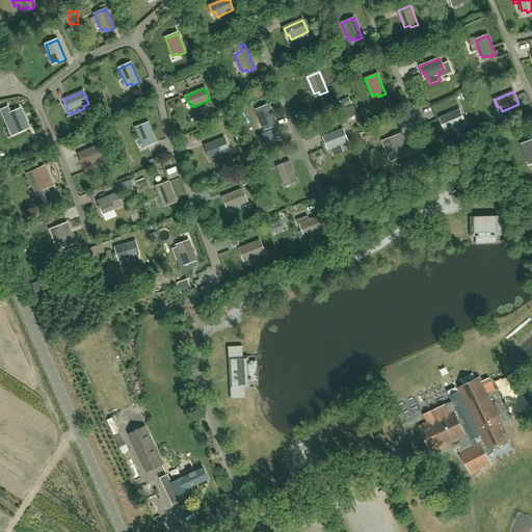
[(437,115),(459,108),(454,96),(432,104),(437,115)]
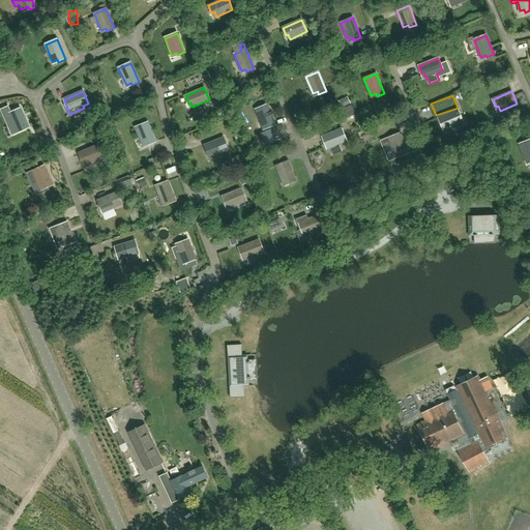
[(275,124),(268,105),(256,110),(262,126),(267,124),(268,127),(275,124)]
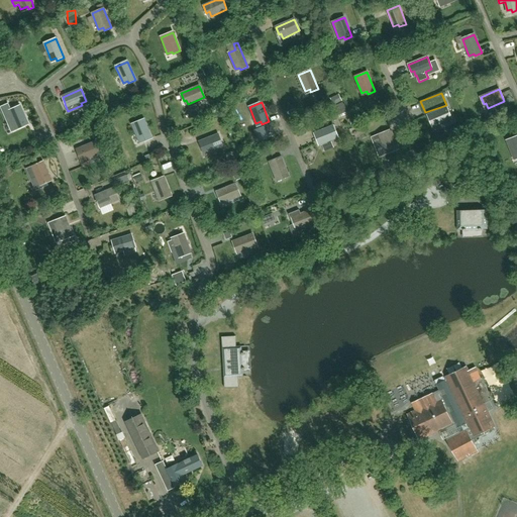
[(27,124),(19,106),(7,111),(8,112),(4,114),(8,123),(12,121),(15,127),(21,124),(22,126),(27,124)]
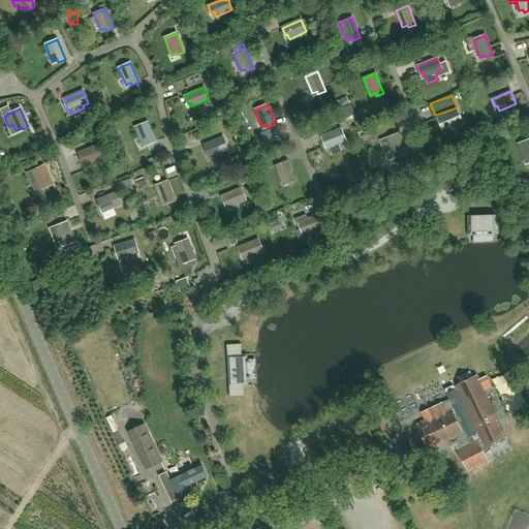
[(462,122),(457,110),(437,118),(440,125),(443,124),(445,129),(462,122)]
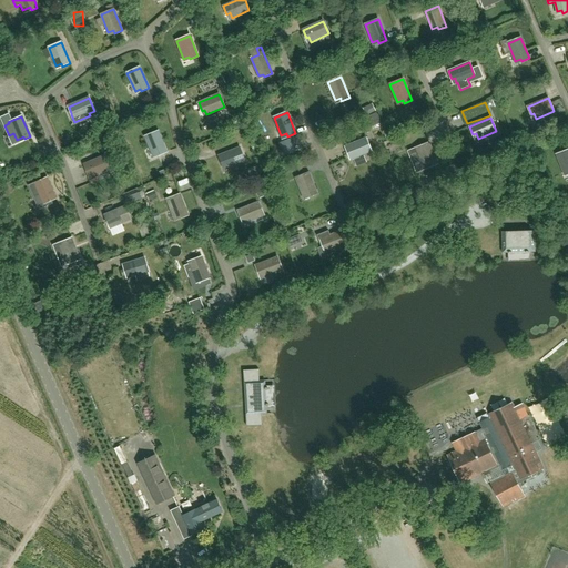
[(166,152),(159,131),(145,137),(153,154),(158,153),(159,155),(166,152)]
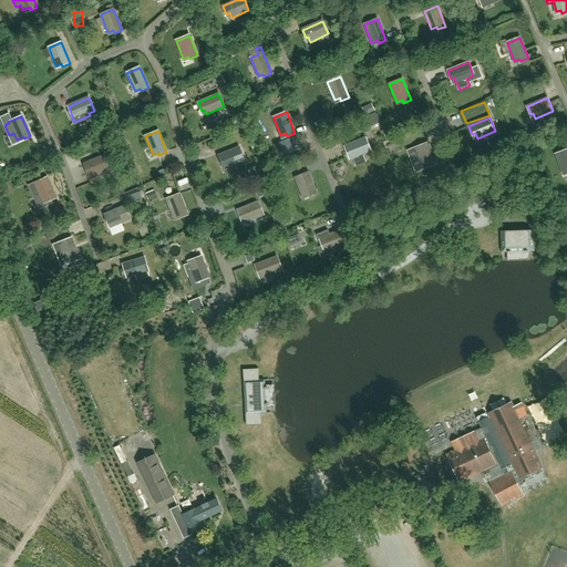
[(370,151),(366,138),(344,146),(348,154),(350,153),(352,158),(370,151)]
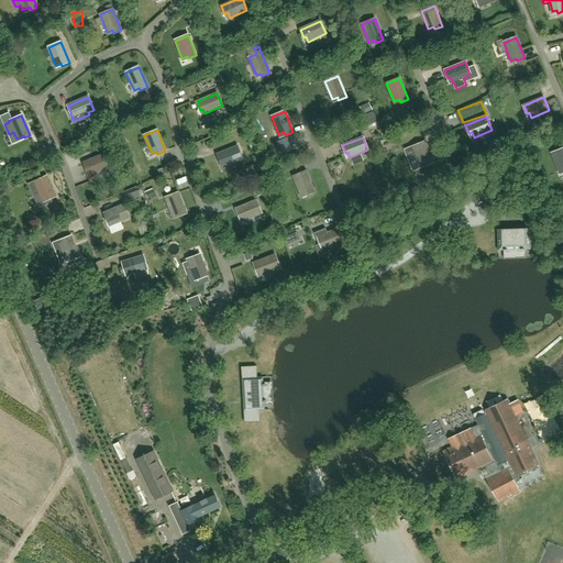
[(433,162),(426,142),(412,147),(419,165),(424,163),(426,165),(433,162)]
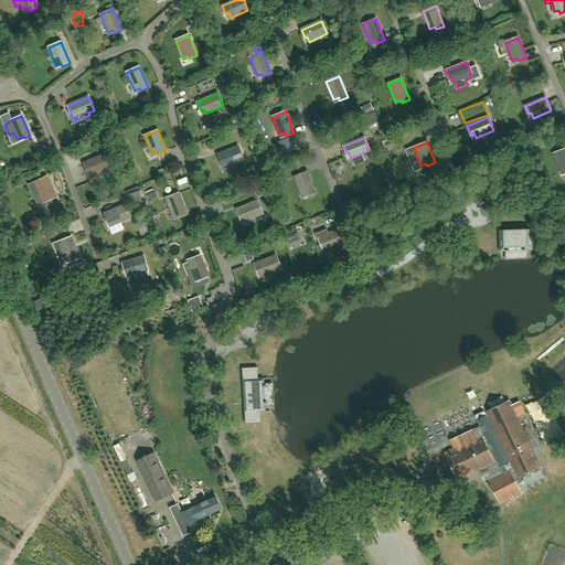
[(238,147),(217,156),(221,163),(224,162),(225,168),(243,160),(238,147)]
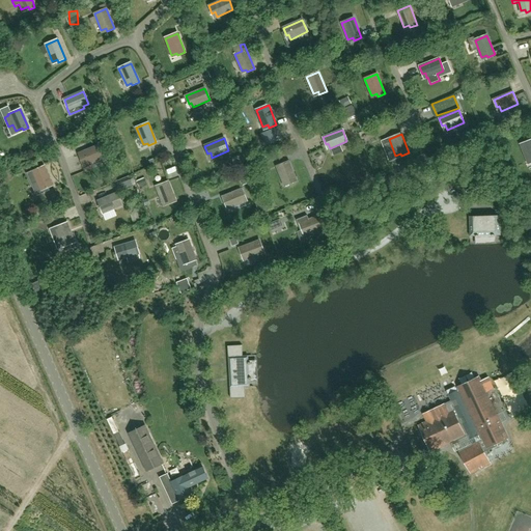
[(530,140),(521,144),(527,162),(530,160),(530,140)]
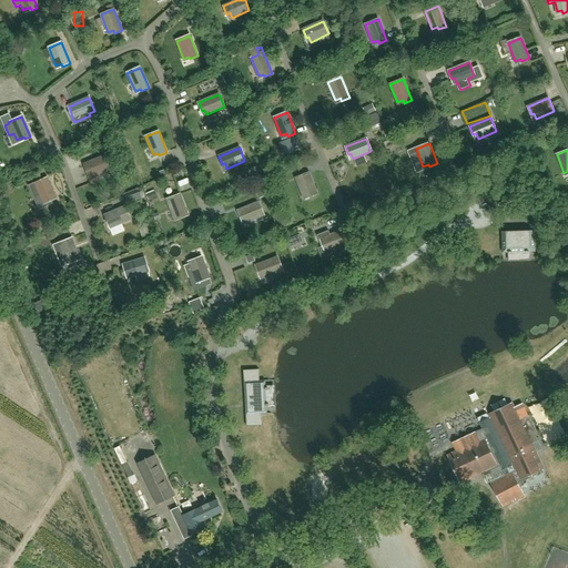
[(104,155),(84,164),(88,172),(90,171),(92,176),(110,169),(104,155)]
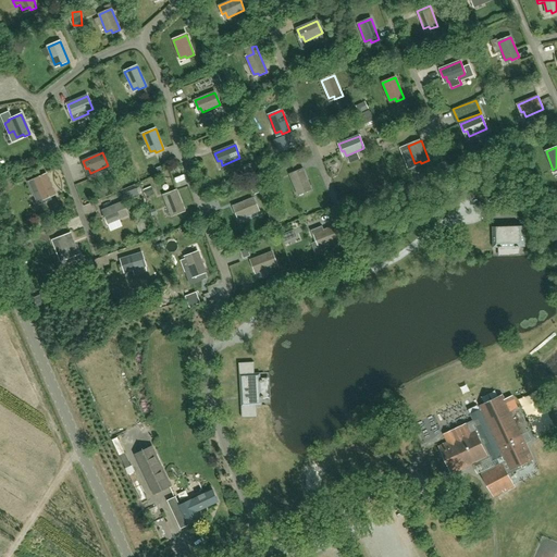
[(311,189),(302,170),(291,175),(297,193),(302,190),(304,193),(311,189)]
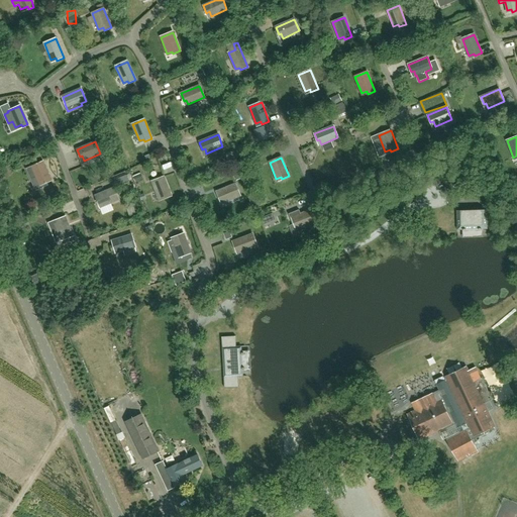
[(26,170),(27,171),(31,180),(36,190),(47,185),(46,183),(52,180),(42,162),(31,168),(26,170)]
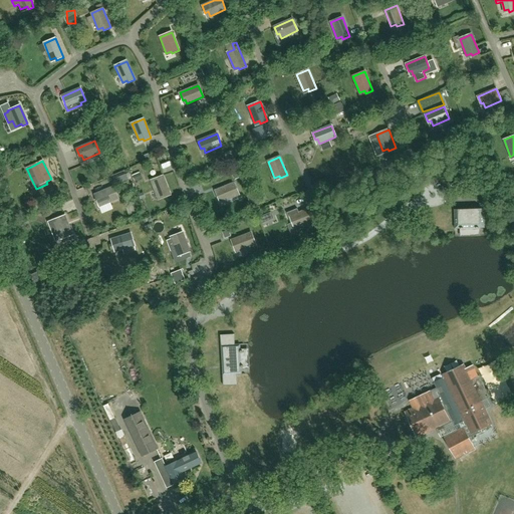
[(170,195),(163,176),(151,181),(158,197),(162,195),(163,198),(170,195)]
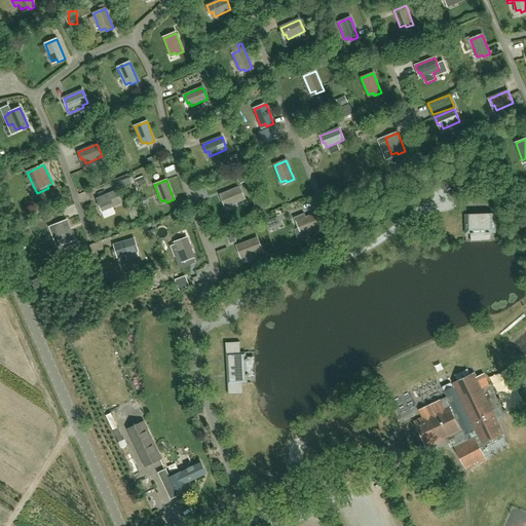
[(239,187),(221,195),(223,202),(226,201),(228,207),(245,199),(239,187)]
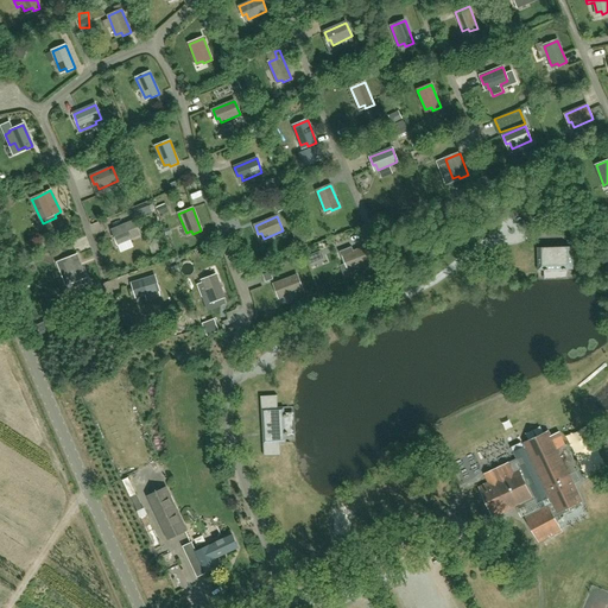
[(134,221),(112,230),(115,239),(119,238),(121,244),(140,235),(134,221)]
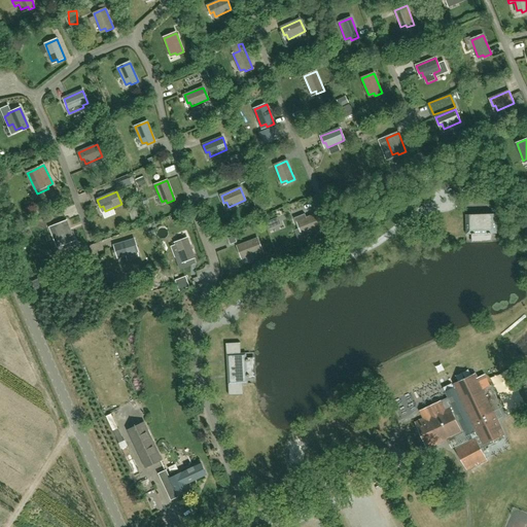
[(258,212),(267,208),(261,196),(253,200),(258,212)]
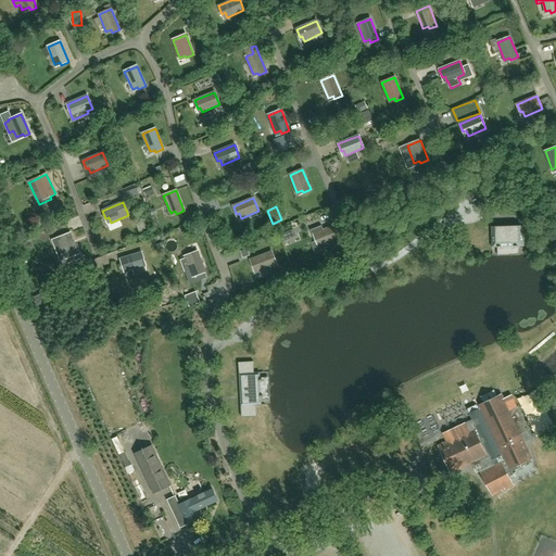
[(315,242),(317,242),(320,241),(321,245),(332,241),(335,245),(345,241),(341,231),(337,232),(335,226),(324,230),(321,226),(311,230),(315,242)]
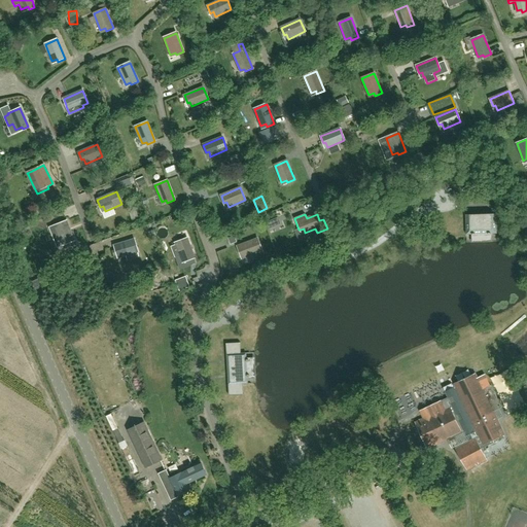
[(466,235),(471,235),(472,235),(472,236),(475,236),(475,235),(482,235),(481,214),(465,215),(466,230),(466,235)]
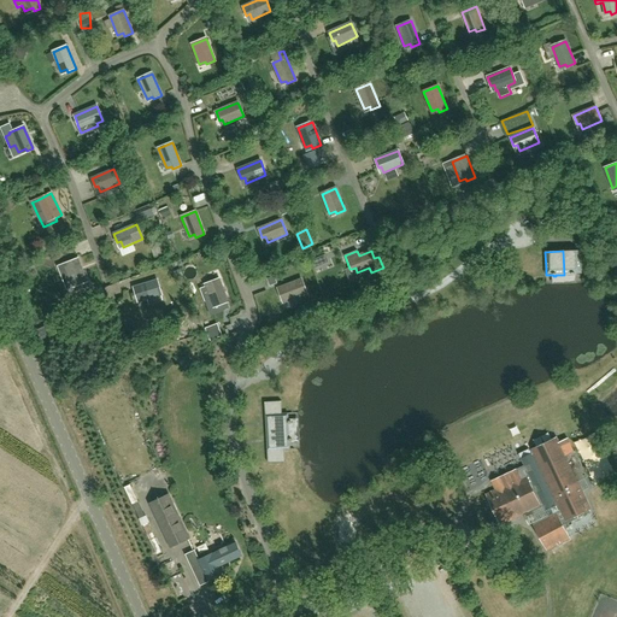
[(575,274),(576,274),(581,274),(581,268),(581,251),(563,251),(564,275),(571,274),(571,275),(575,275),(575,274)]
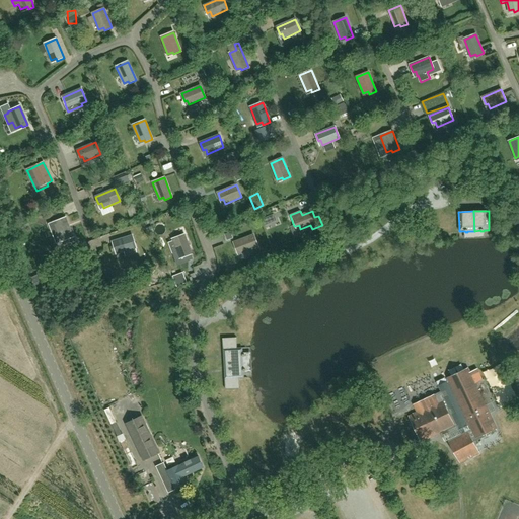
[(73,236),(66,218),(50,224),(54,235),(58,233),(61,239),(67,236),(68,238),(73,236)]
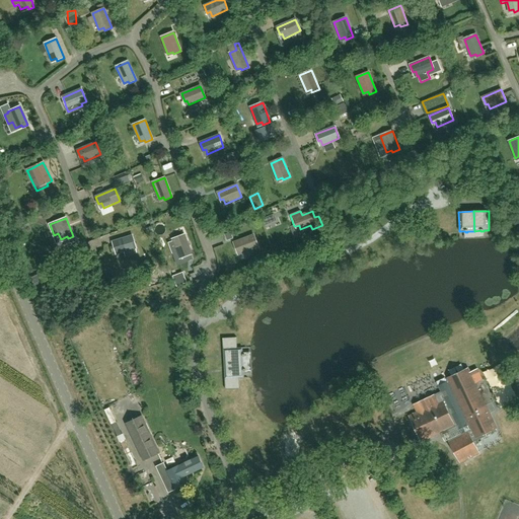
[(173,256),(178,255),(178,256),(183,254),(184,256),(192,253),(184,235),(172,239),(173,241),(167,243),(173,256)]
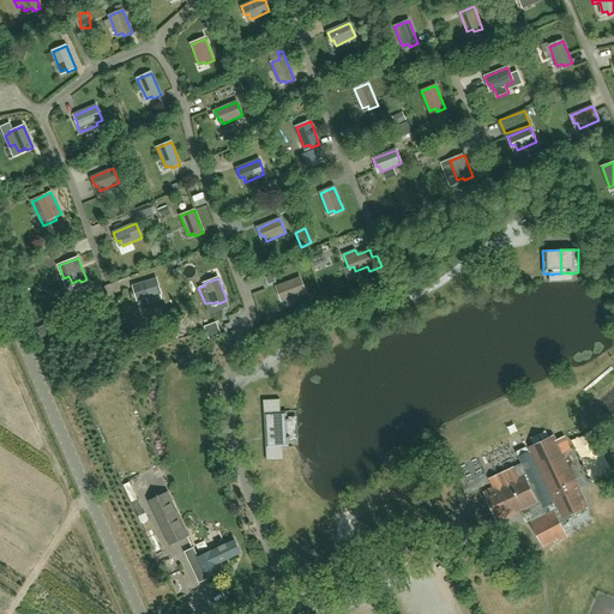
[(300,278),(277,287),(281,295),(283,294),(286,300),(305,293),(300,278)]
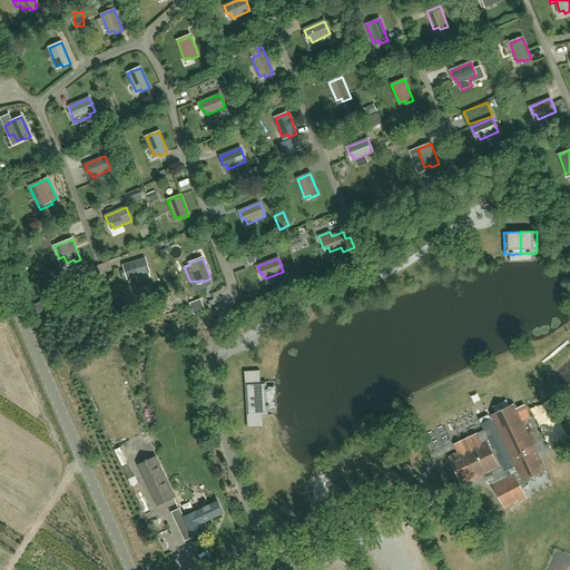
[(149,273),(145,259),(124,266),(126,272),(128,271),(130,278),(137,276),(138,282),(149,278),(148,273),(149,273)]
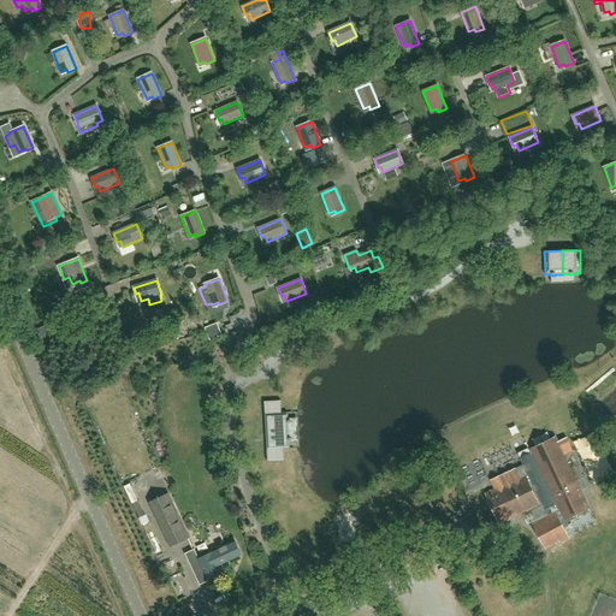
[(242,313),(230,317),(231,324),(226,325),(229,333),(246,327),(242,313)]
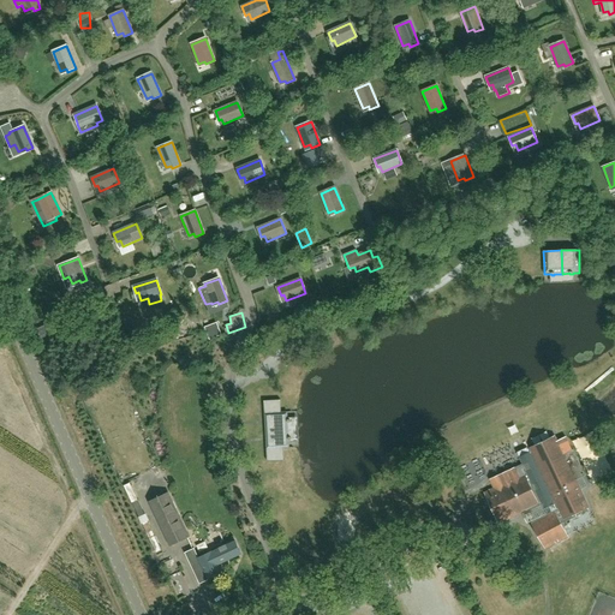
[(218,322),(206,326),(209,339),(222,335),(218,322)]
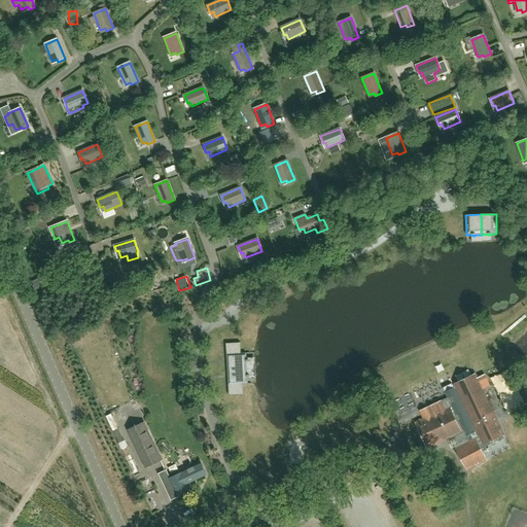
[(31,282),(35,290),(45,285),(42,278),(31,282)]
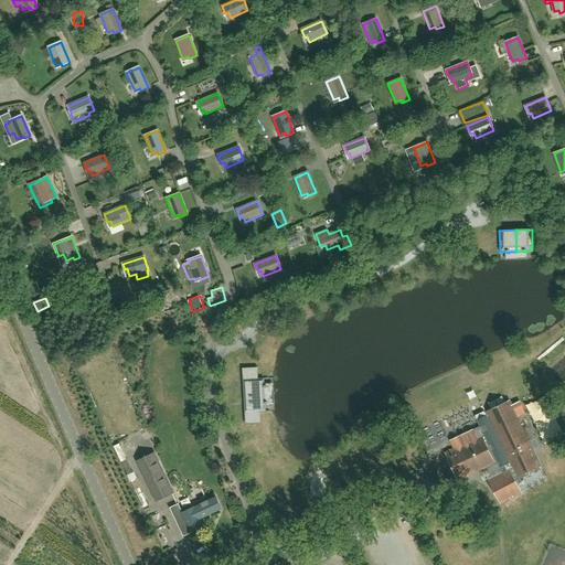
[(257,368),(242,369),(244,396),(266,395),(265,388),(266,388),(266,385),(265,385),(265,384),(264,384),(264,379),(260,379),(258,379),(257,368)]
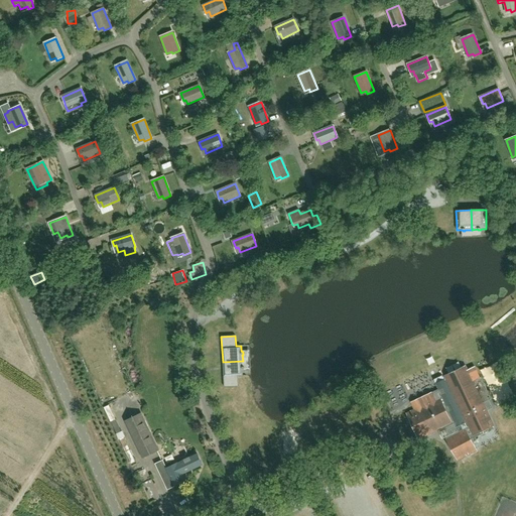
[(243,361),(223,362),(224,387),(238,386),(237,376),(239,376),(243,376),(242,371),(243,371),(243,369),(244,369),(244,367),(243,367),(243,361)]
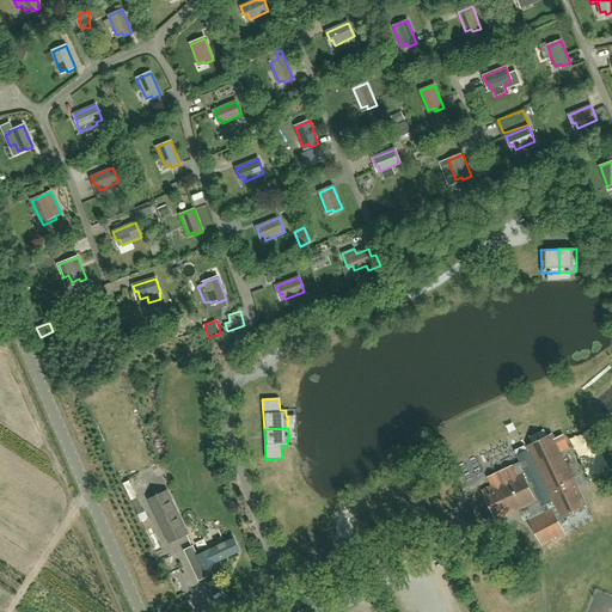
[(491,487),(482,491),(496,521),(524,508),(524,509),(525,512),(522,513),(525,518),(527,516),(528,520),(542,546),(564,534),(558,521),(586,508),(583,506),(585,505),(576,488),(585,484),(567,448),(560,452),(551,435),(527,446),(531,452),(528,453),(525,446),(514,451),(516,456),(520,463),(488,477),(488,479),(491,487)]
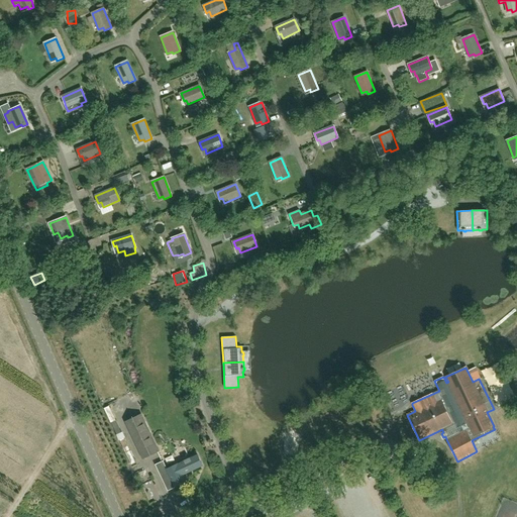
[(142,459),(157,452),(159,451),(140,415),(125,422),(142,459)]
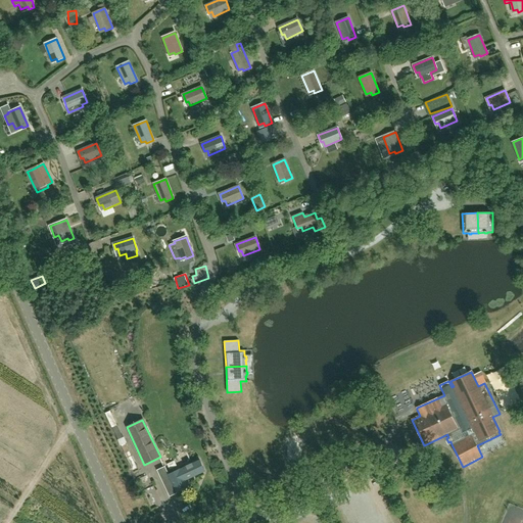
[(205,472),(199,460),(169,475),(164,467),(157,470),(169,495),(176,492),(177,493),(189,487),(186,481),(205,472)]
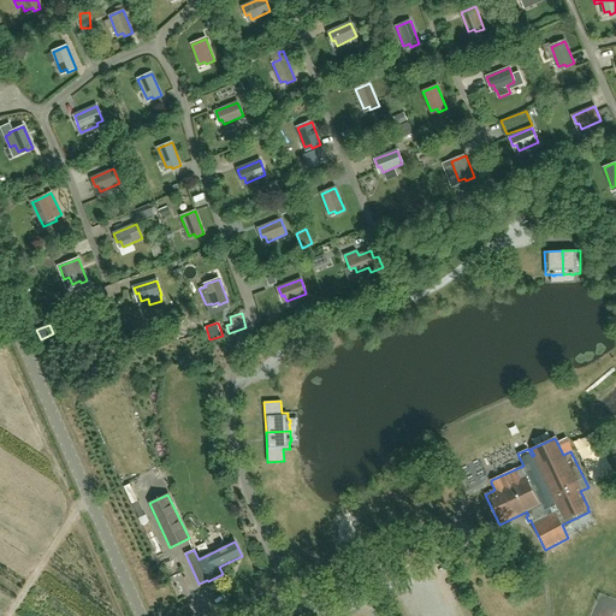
[(196,545),(197,552),(208,549),(206,542),(196,545)]
